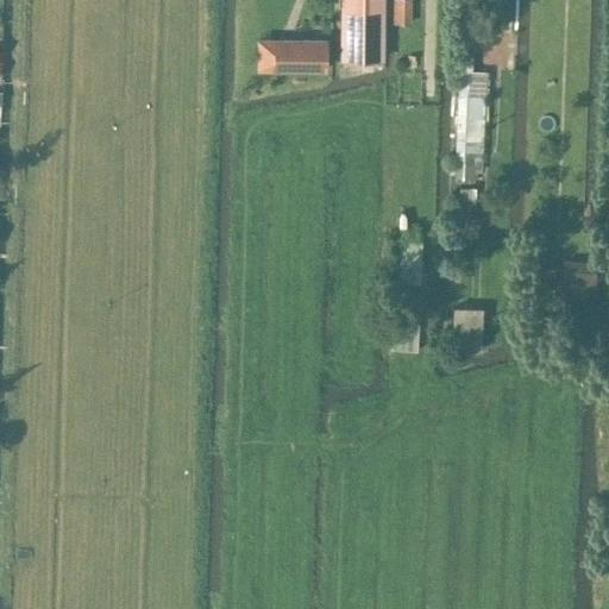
[(341,0),(343,11),(369,11),(382,11),(382,0),(341,0)]
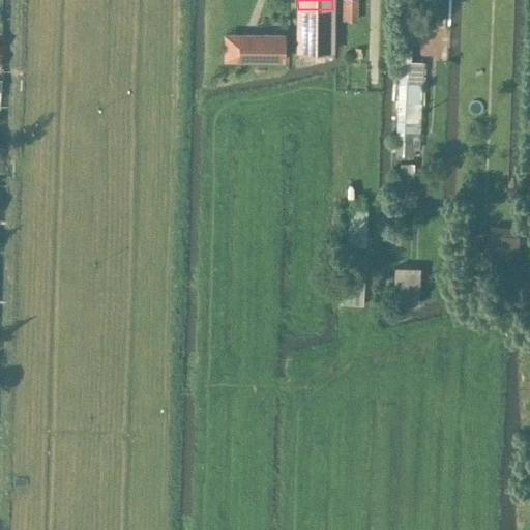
[(321,9),(298,9),(298,53),(332,52),(332,9),(321,9)]
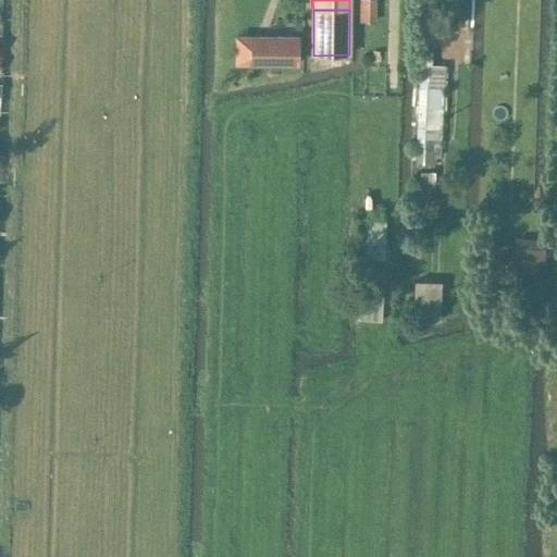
[(235,35),(235,63),(263,63),(298,64),(298,35),(263,35),(235,35)]
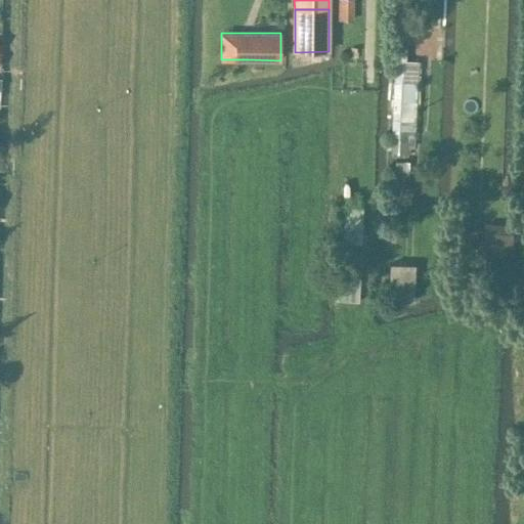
[(392,127),(391,156),(408,157),(410,128),(416,128),(418,83),(419,61),(405,60),(405,51),(395,51),(394,82),(392,113),(393,113),(392,127)]
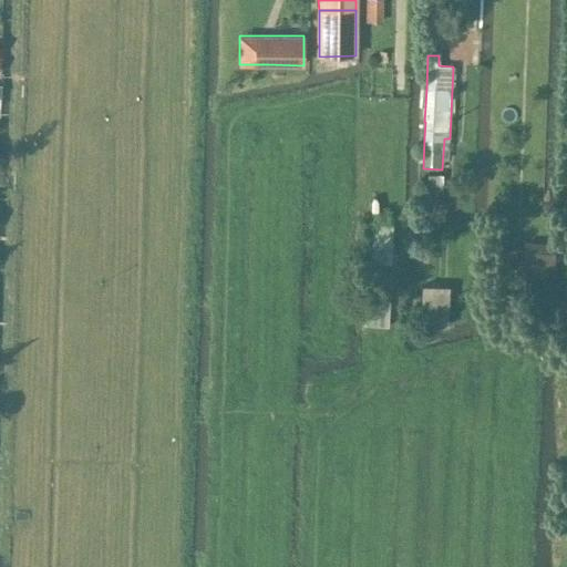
[(440,176),(429,176),(428,220),(439,220),(440,176)]
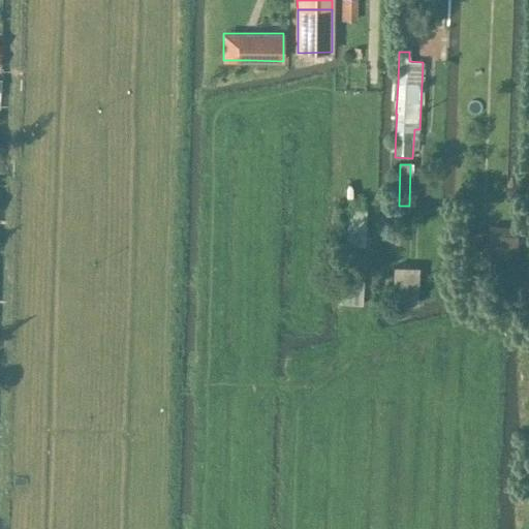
[(347,211),(346,246),(365,247),(367,212),(347,211)]
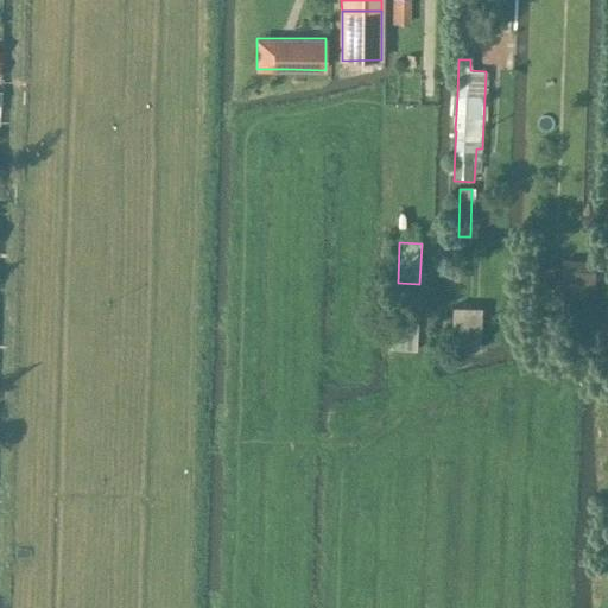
[(561,293),(561,305),(593,308),(594,295),(595,260),(562,259),(561,293)]
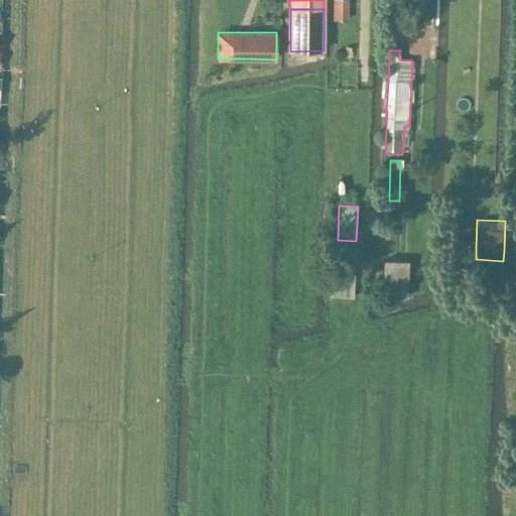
[(469,226),(458,226),(457,239),(469,239),(469,226)]
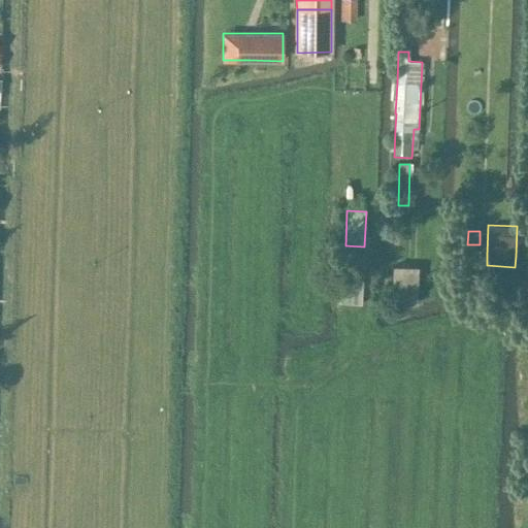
[(418,265),(393,265),(393,300),(417,300),(418,265)]
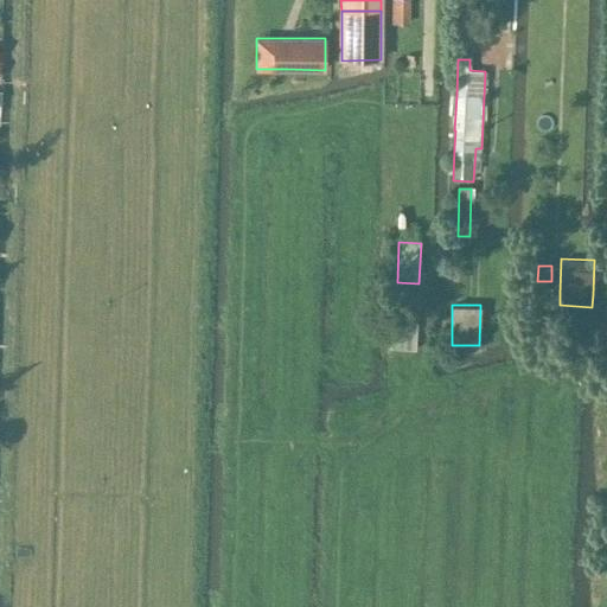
[(417,319),(390,318),(389,350),(415,351),(417,319)]
